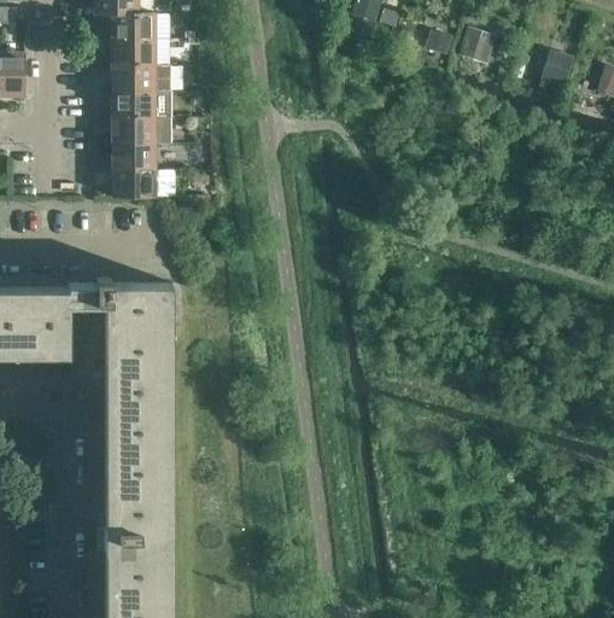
[(98,0),(98,12),(141,12),(156,12),(155,0),(98,0)]
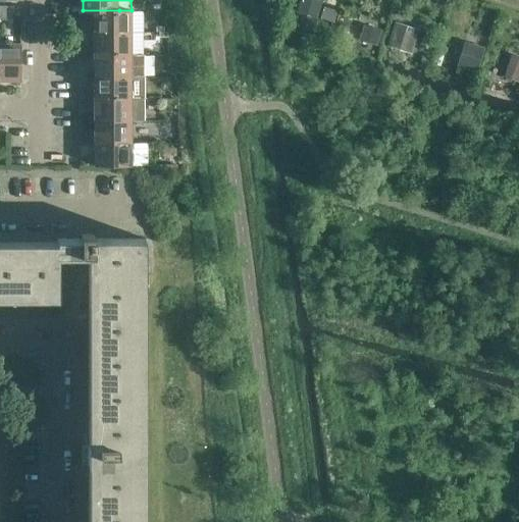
[(307,20),(310,6),(282,1),(279,15),(307,20)]
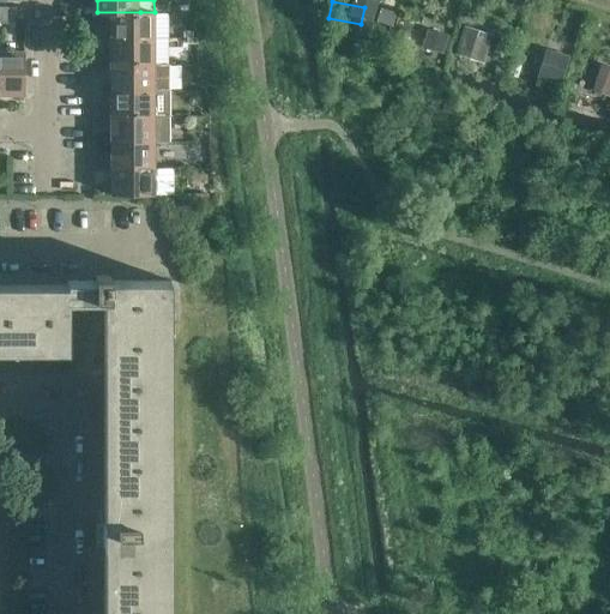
[(11,7),(1,7),(1,22),(11,22),(11,7)]
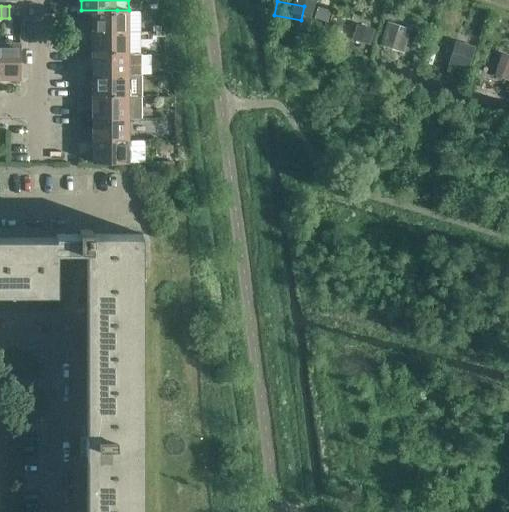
[(117,10),(81,10),(81,19),(82,19),(95,15),(95,32),(144,32),(144,10),(129,10),(117,10)]
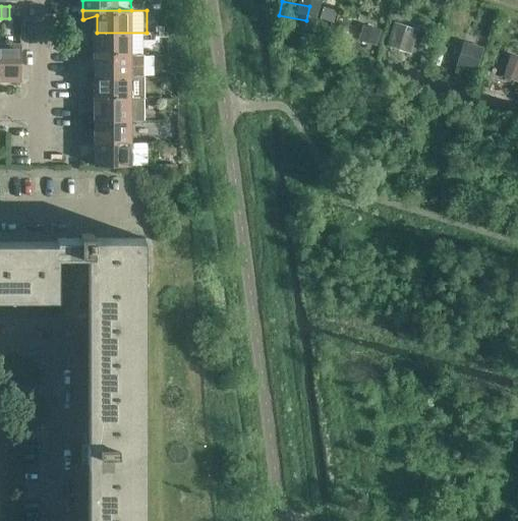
[(371,18),(348,12),(342,35),(366,41),(371,18)]
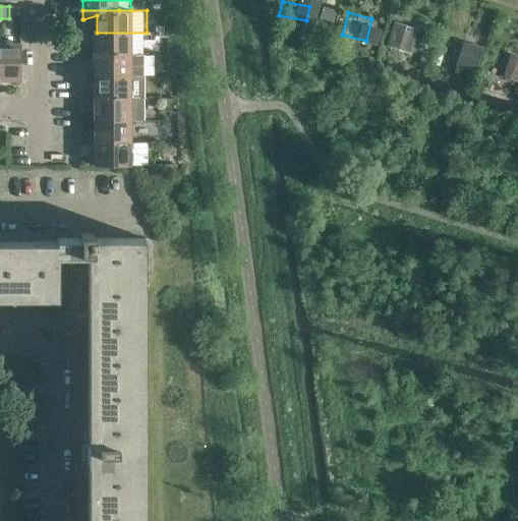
[(383,44),(403,50),(410,29),(390,22),(383,44)]
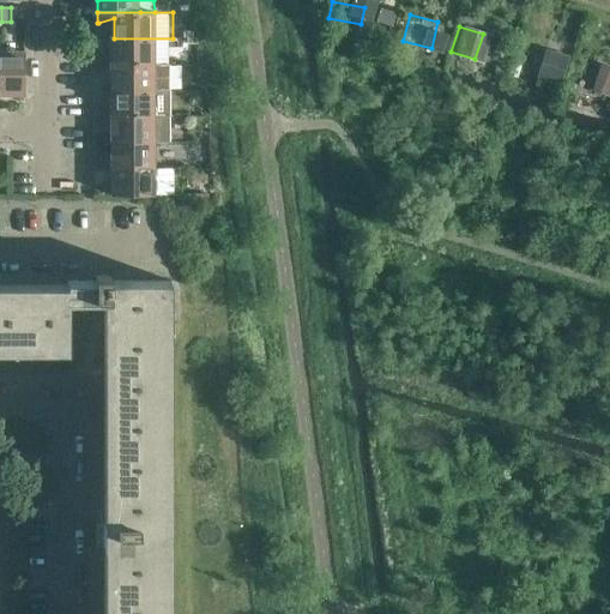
[(114,58),(98,53),(98,65),(173,65),(173,38),(114,38),(114,58)]
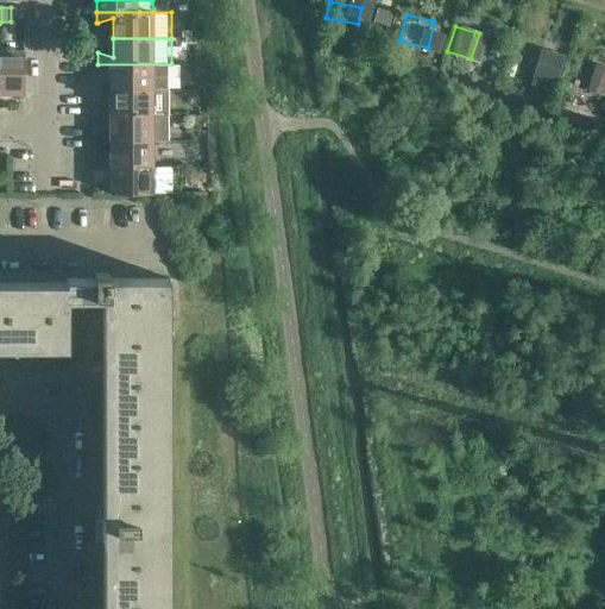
[(517,73),(549,83),(559,56),(528,44),(517,73)]
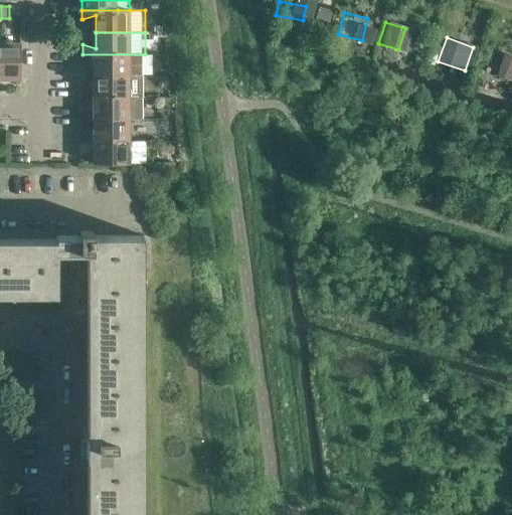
[(23,42),(1,42),(1,79),(23,79),(23,42)]
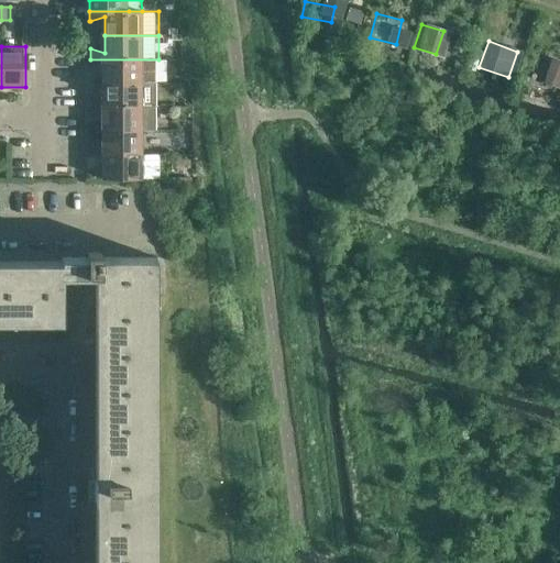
[(550,80),(559,83),(559,57),(556,56),(550,80)]
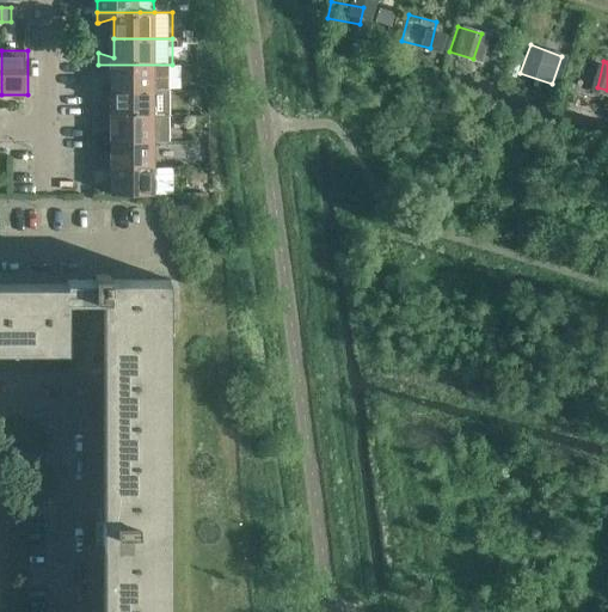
[(172,65),(98,65),(98,74),(114,69),(114,90),(172,90),(172,65)]
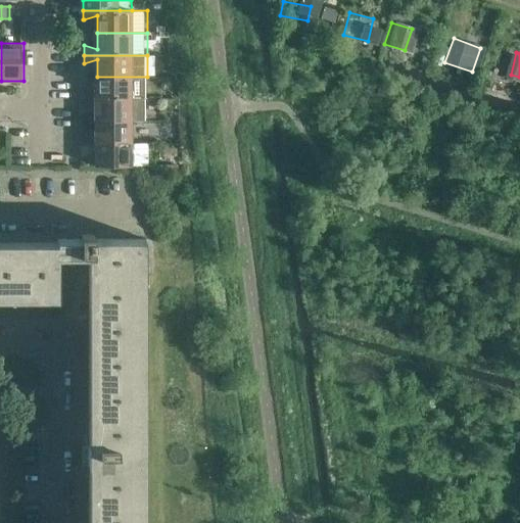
[(97,93),(84,89),(84,99),(146,99),(147,77),(97,77),(97,93)]
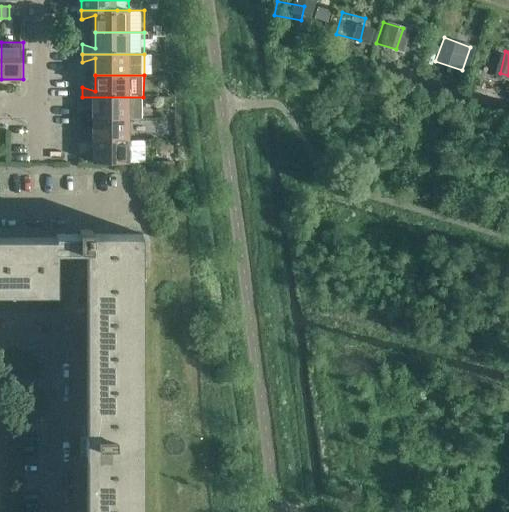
[(143,97),(82,97),(82,105),(95,101),(95,118),(144,118),(143,97)]
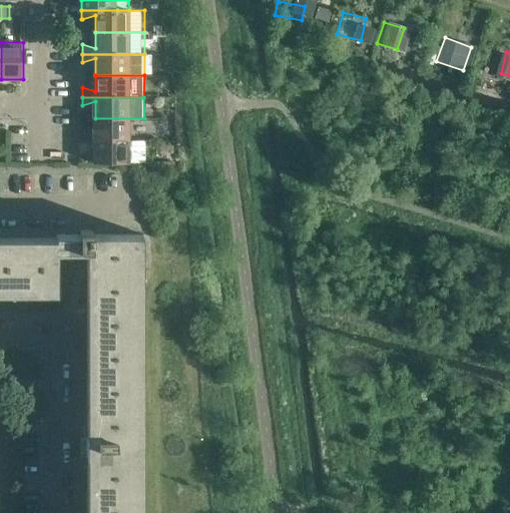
[(82,130),(82,140),(132,140),(132,118),(95,118),(95,134),(82,130)]
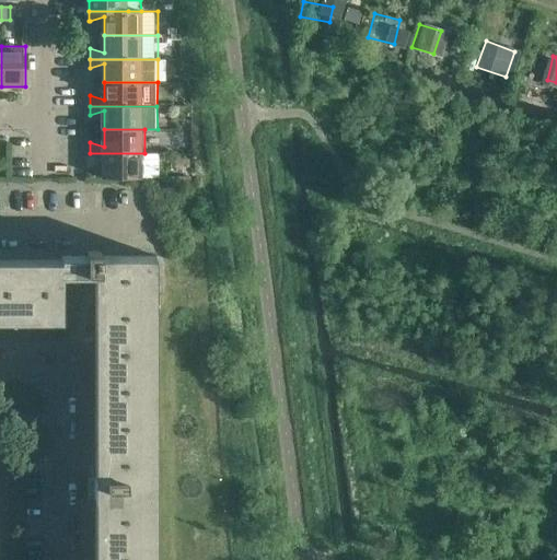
[(144,153),(90,153),(90,163),(104,159),(104,177),(161,178),(161,153),(144,153)]
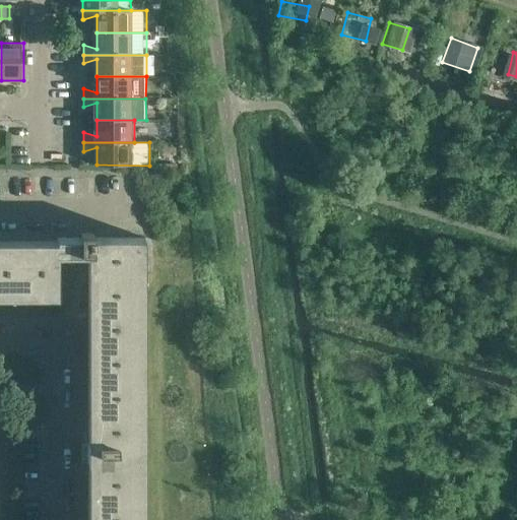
[(59,241),(0,240),(0,297),(59,298),(61,298),(61,256),(76,256),(76,269),(90,269),(90,443),(83,443),(83,462),(90,462),(89,519),(142,519),(142,239),(147,239),(147,238),(97,238),(95,234),(83,234),(83,239),(59,239),(59,241)]
